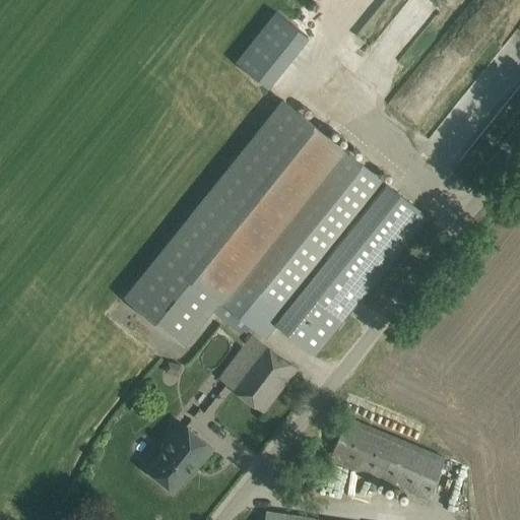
[(235,60),(268,86),(308,38),(275,11),(235,60)]
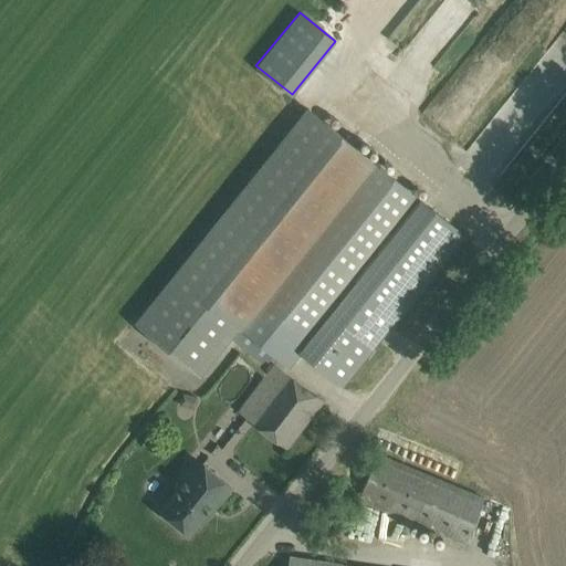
[(268,363),(272,357),(287,369),(300,354),(343,388),(465,236),(307,107),(134,323),(200,377),(230,339),(261,364),(264,359),(268,363)]
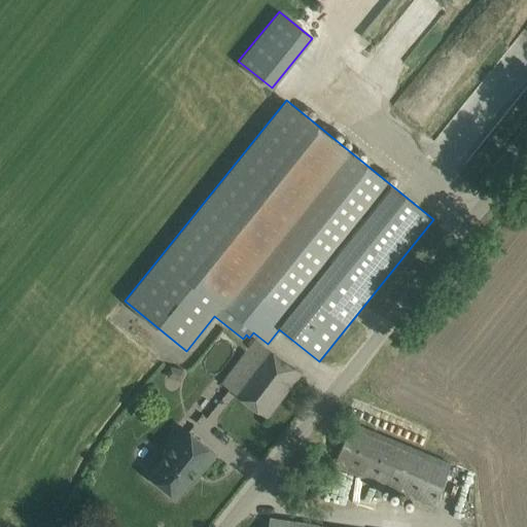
[(221,384),(267,419),(302,375),(255,339),(221,384)]
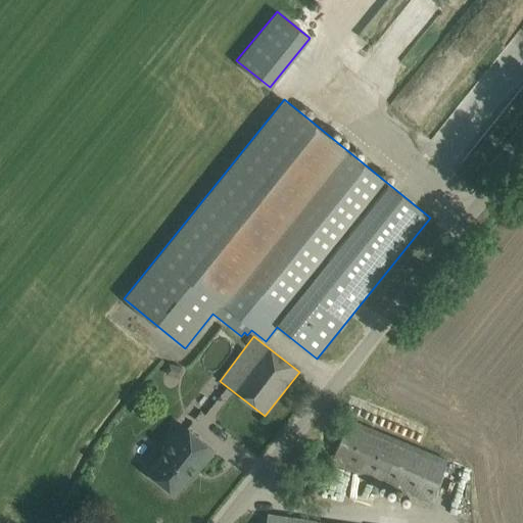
[(348,420),(331,462),(321,487),(370,508),(380,481),(429,502),(446,460),(348,420)]
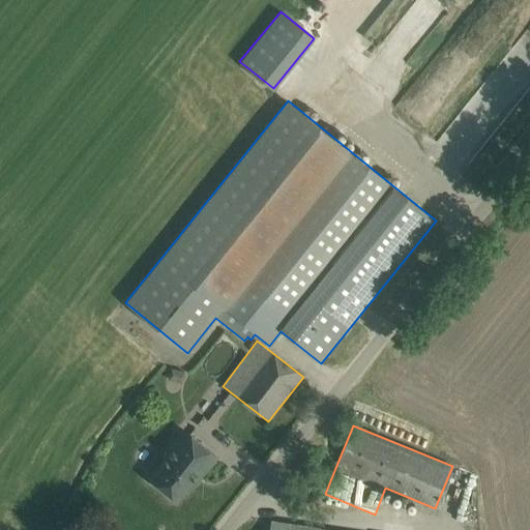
[(150,478),(160,487),(177,499),(198,473),(201,476),(216,457),(183,430),(164,454),(167,457),(150,478)]
